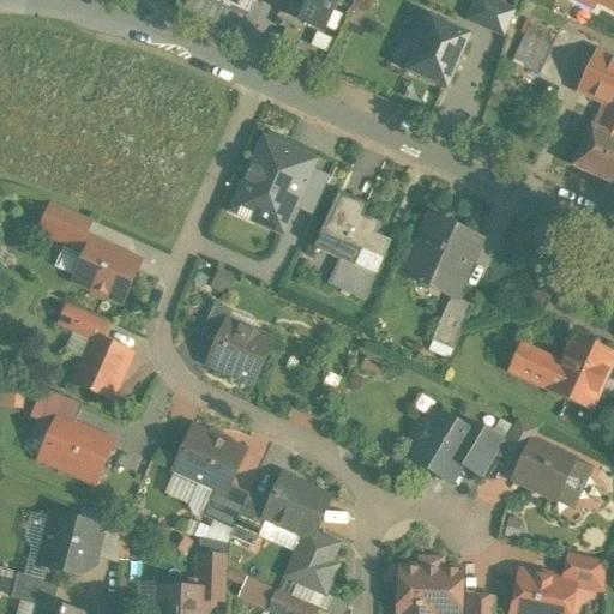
[(220,0),(257,16),(263,0),(220,0)]
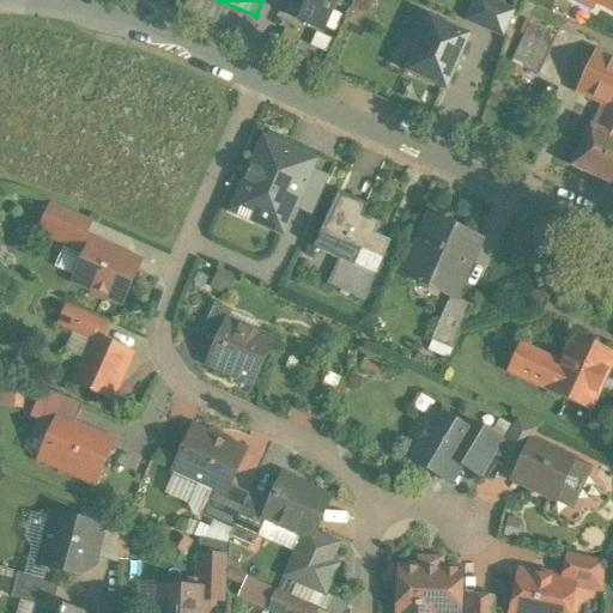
[(338,0),(281,0),(279,7),(328,28),(338,0)]
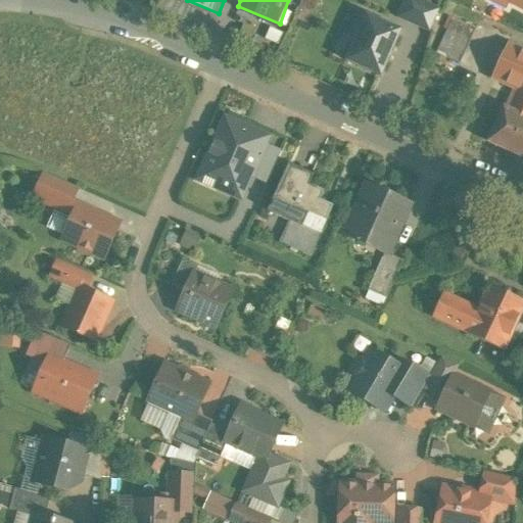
[(414,0),(407,0),(400,16),(430,30),(438,10),(414,0)]
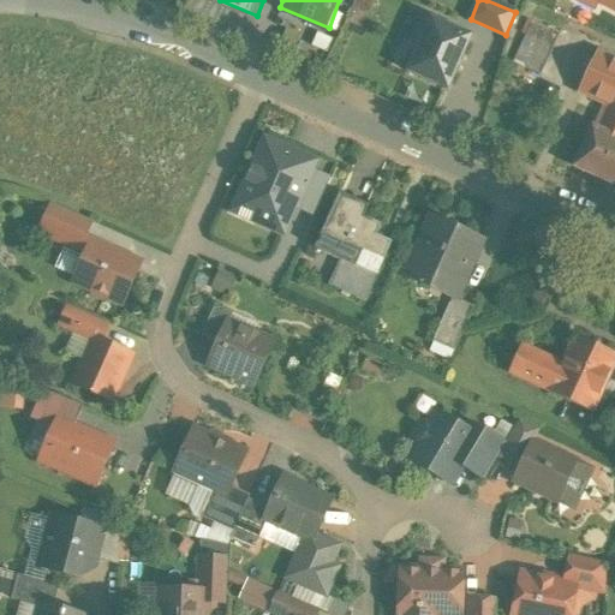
[(434,22),(413,72),(451,88),(471,37),(434,22)]
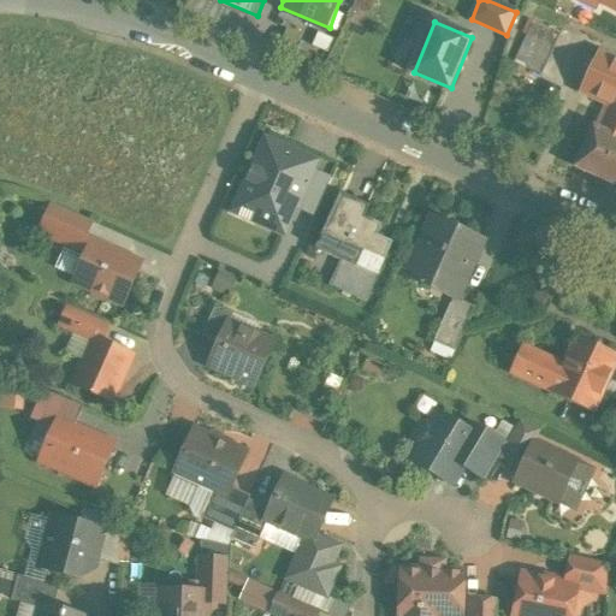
[(535,22),(516,64),(542,75),(561,34),(535,22)]
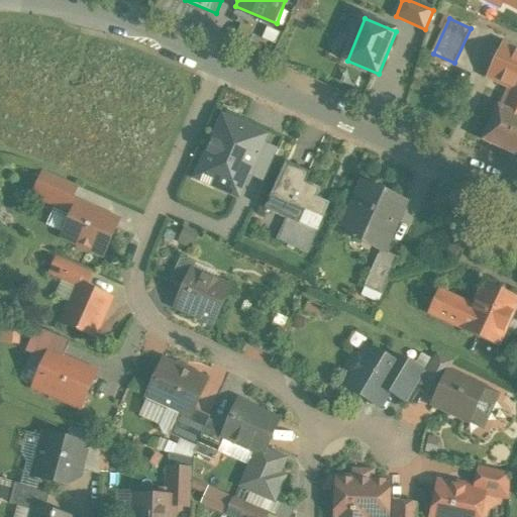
[(510,97),(505,95),(500,107),(499,106),(484,140),(516,156),(516,48),(503,42),(487,78),(514,90),(510,97)]
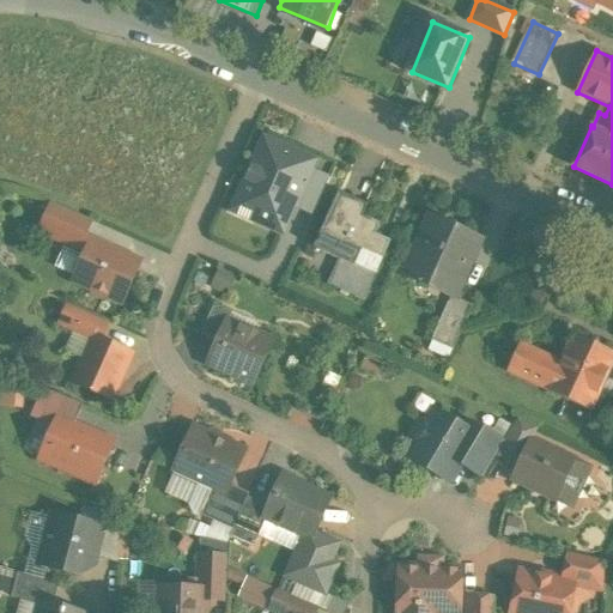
[(263,139),(231,214),(285,237),(317,163),(263,139)]
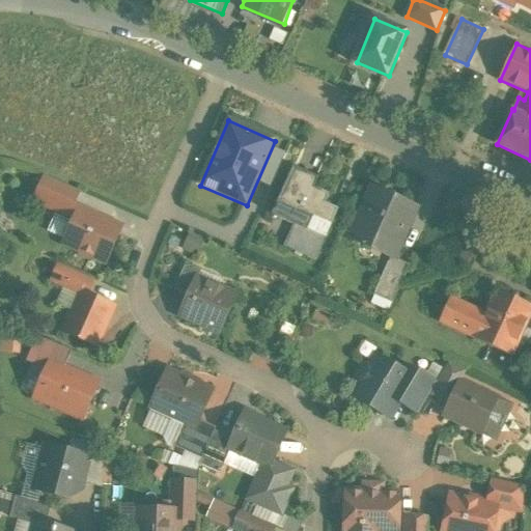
[(294,168),(273,215),(306,229),(297,252),(316,260),(338,210),(315,199),(319,191),(314,188),(318,178),(294,168)]
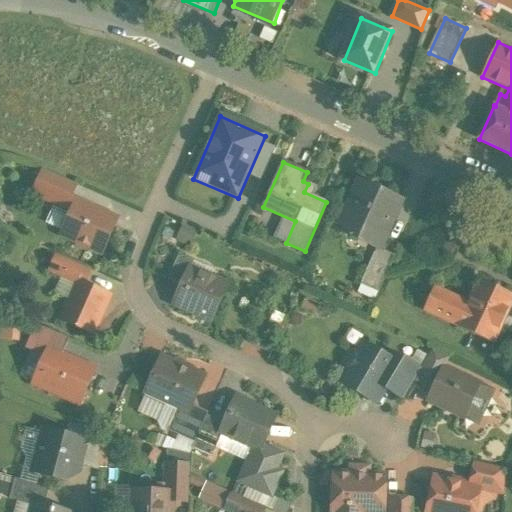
[(77,184),(44,170),(34,194),(35,194),(37,188),(58,197),(56,203),(66,208),(70,200),(77,184)]
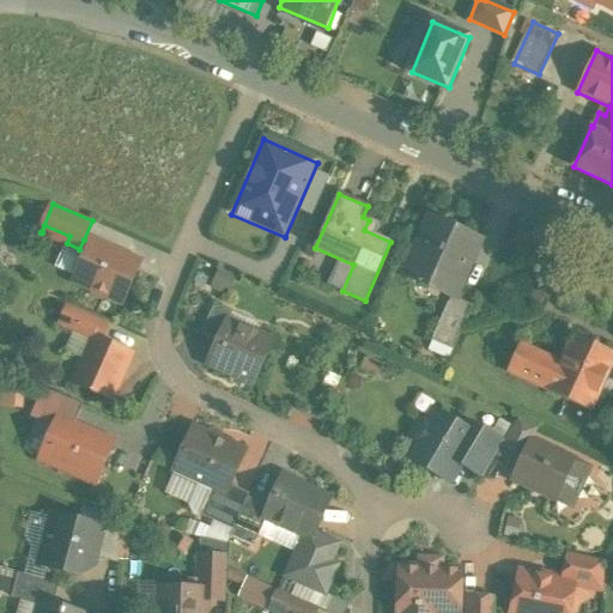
[(479,240),(432,219),(407,277),(453,297),(479,240)]
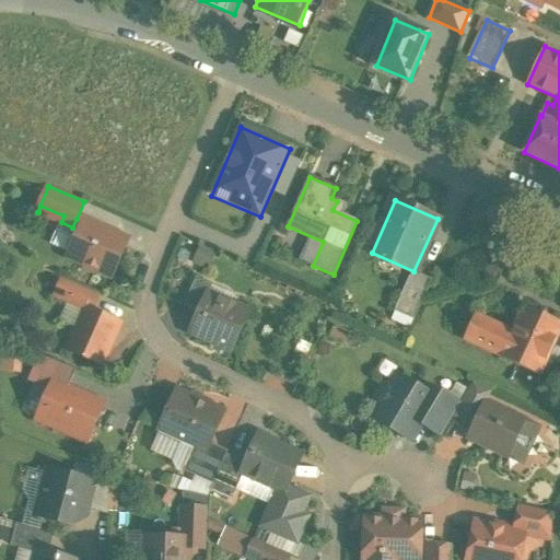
[(112,232),(86,221),(83,222),(77,219),(72,228),(80,231),(68,257),(85,265),(86,269),(94,272),(98,271),(112,277),(128,242),(113,234),(112,232)]
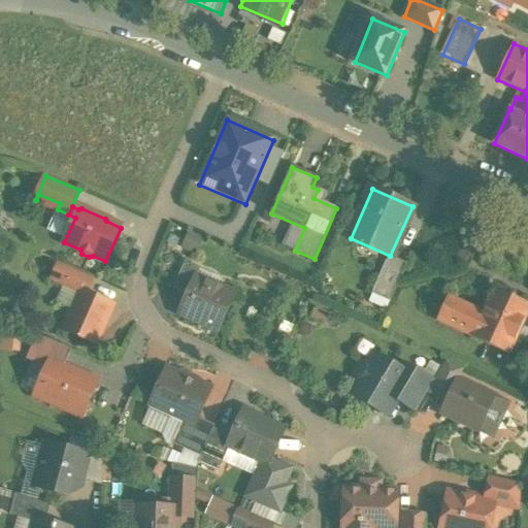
[(467,229),(454,260),(469,266),(483,236),(467,229)]
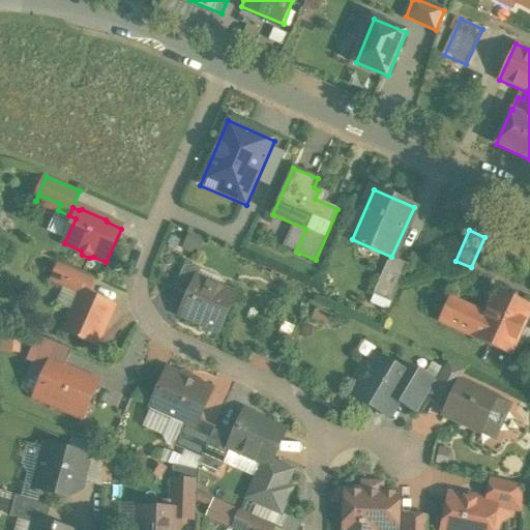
[(388,262),(374,294),(392,302),(409,264),(408,264),(406,269),(388,262)]
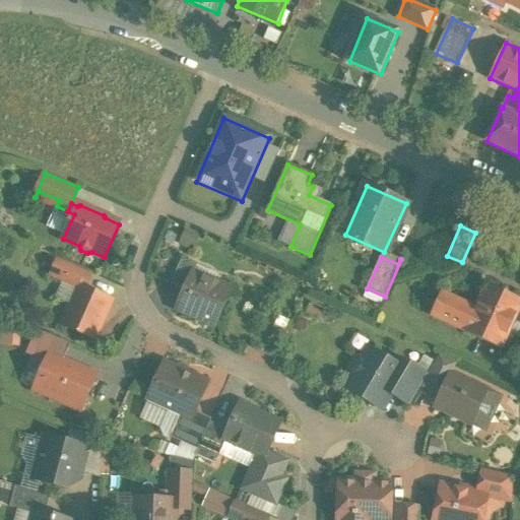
[(92,273),(59,258),(51,276),(76,287),(77,285),(85,289),(92,273)]
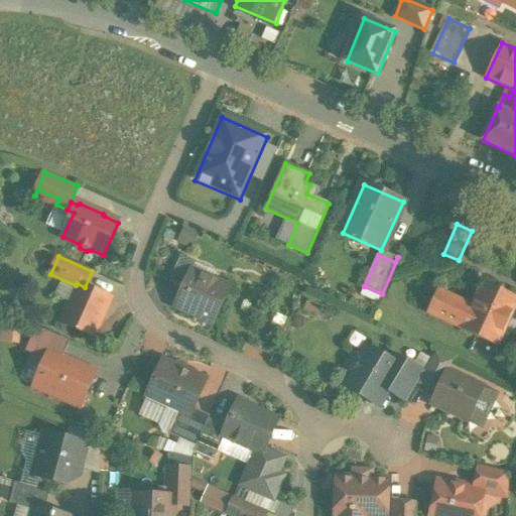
[(181,256),(169,281),(184,287),(191,270),(192,271),(197,263),(181,256)]
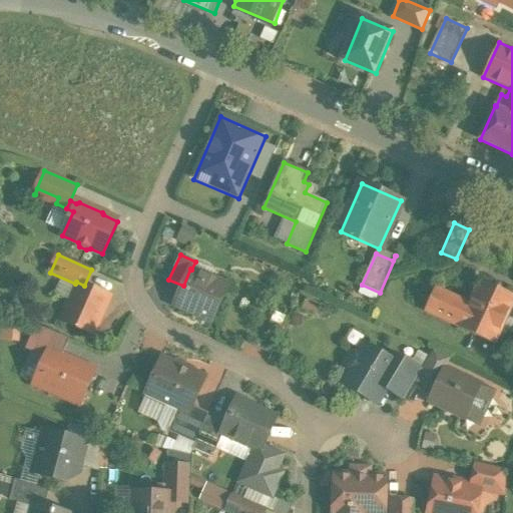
[(191,270),(190,269),(183,286),(175,304),(212,321),(228,286),(191,270)]
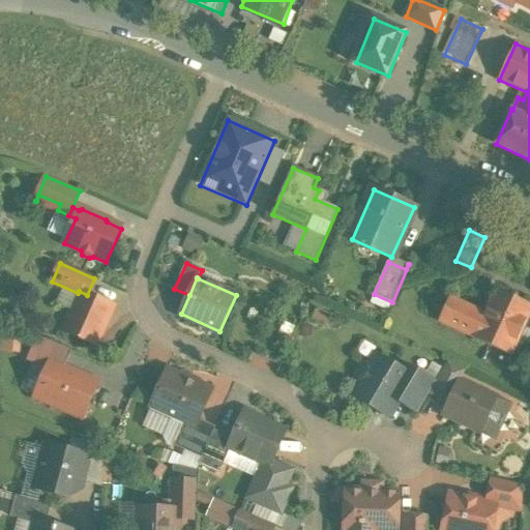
[(529,305),(496,290),(486,314),(450,297),(439,322),(474,339),(510,355),(529,312),(529,305)]
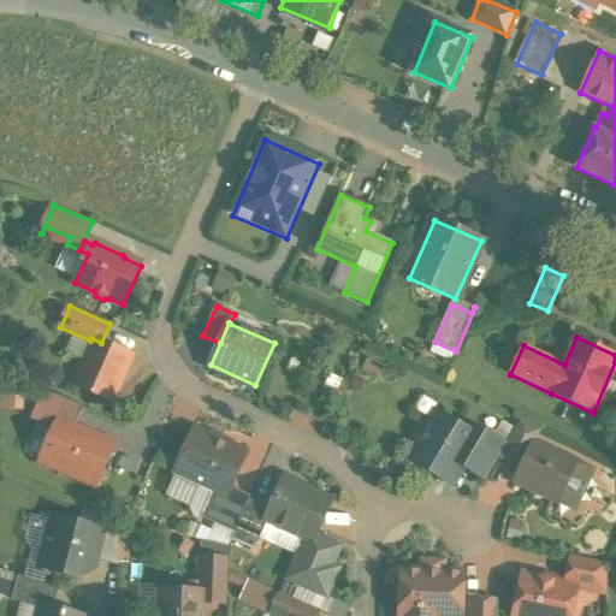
[(101,343),(92,338),(90,341),(82,359),(87,361),(76,385),(112,400),(119,383),(123,381),(125,374),(124,371),(131,356),(101,343)]
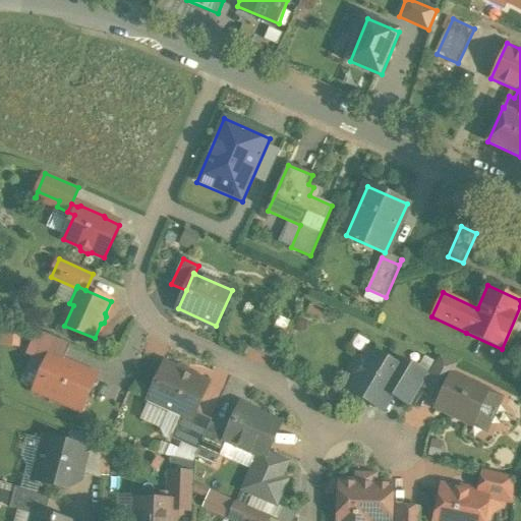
[(13,327),(1,326),(0,330),(0,344),(11,346),(13,327)]
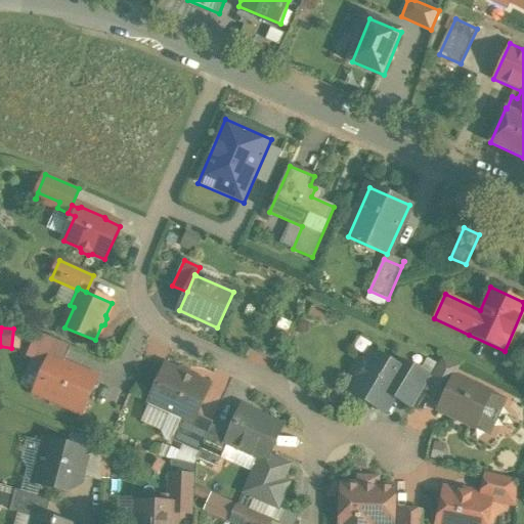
[(71,347),(37,333),(27,356),(47,365),(50,358),(63,364),(71,347)]
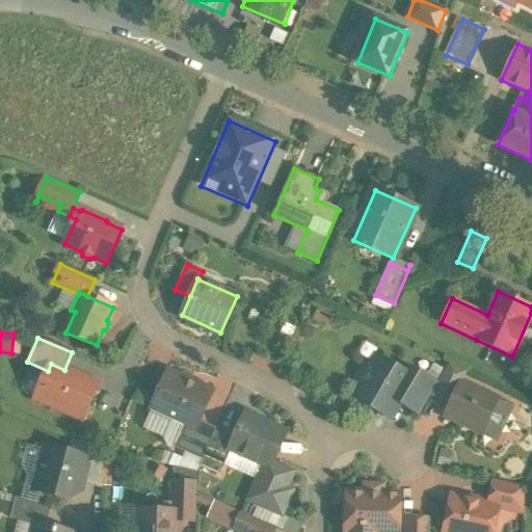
[(408,375),(382,360),(375,372),(372,370),(371,370),(368,370),(364,372),(362,375),(362,379),(364,382),(355,397),(379,411),(395,407),(399,401),(403,403),(420,375),(411,370),(408,375)]
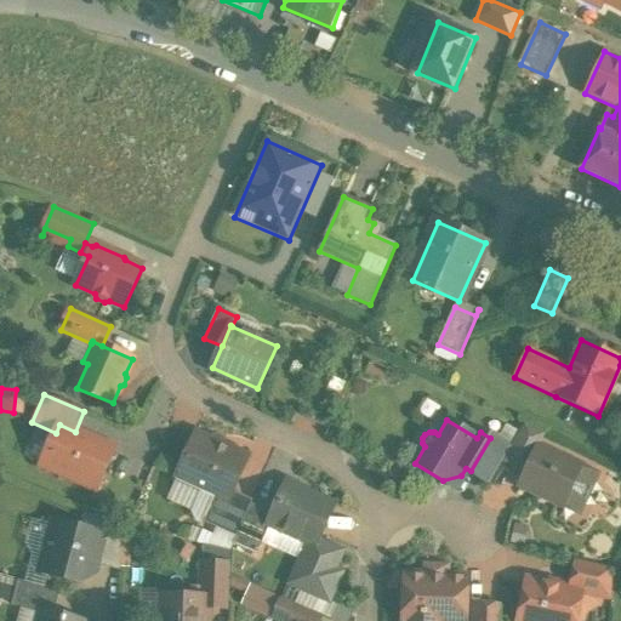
[(75,432),(60,425),(56,433),(43,465),(97,488),(114,449),(75,432)]
